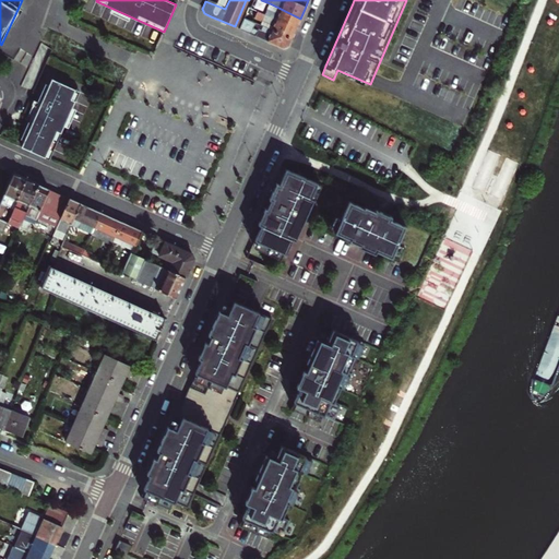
[(265,14),(296,28),(298,23),(300,19),(270,3),(266,10),(251,3),(249,7),(265,14)]
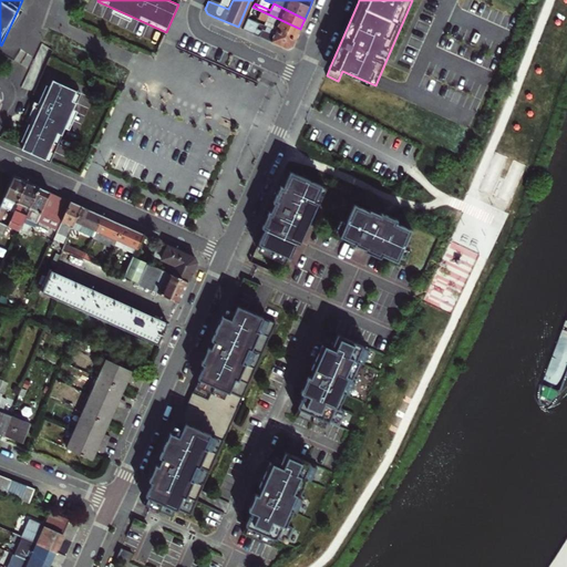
[(248,18),(264,26),(296,40),(298,34),(300,29),(269,14),(266,21),(258,18),(258,17),(250,12),(248,18)]
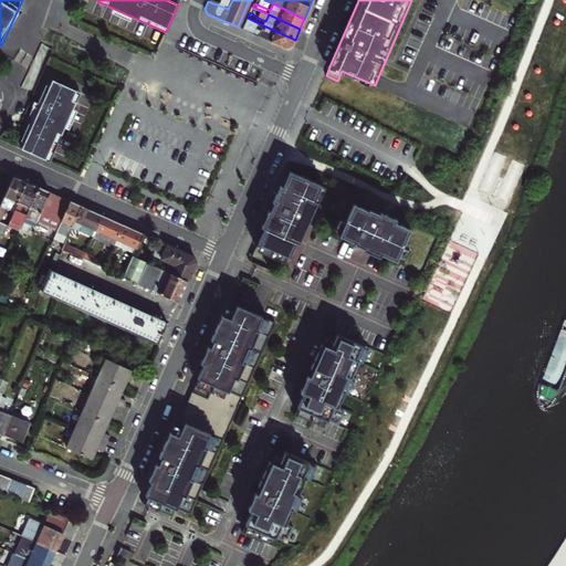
[(295,40),(263,25),(261,30),(245,23),(242,29),(286,49),(290,48),(292,46),(295,40)]
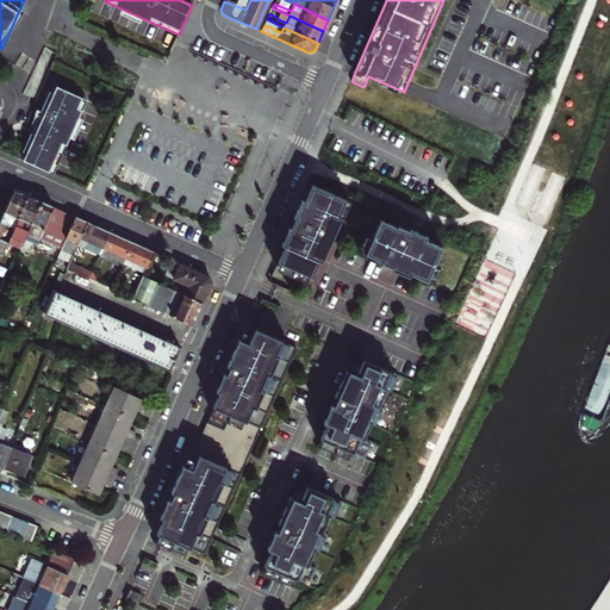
[(88,101),(58,87),(41,129),(25,162),(56,175),(88,101)]
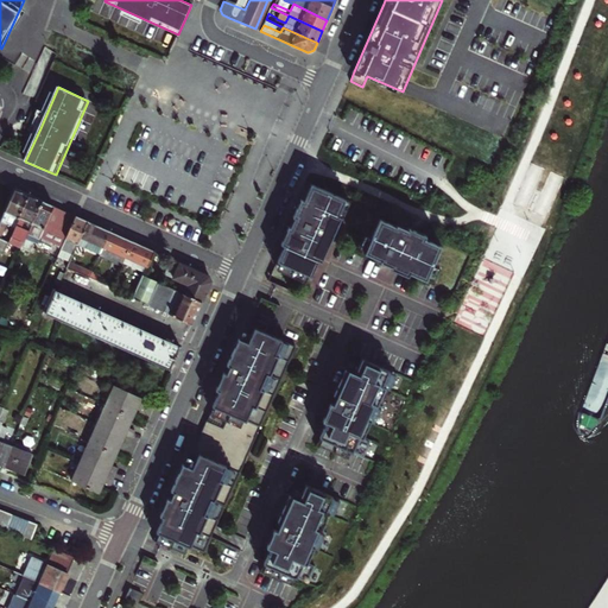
[(278,261),(311,277),(318,260),(322,263),(343,217),(340,215),(346,200),(311,184),(304,201),(297,217),(296,216),(291,228),(290,227),(282,245),(285,246),(278,261)]
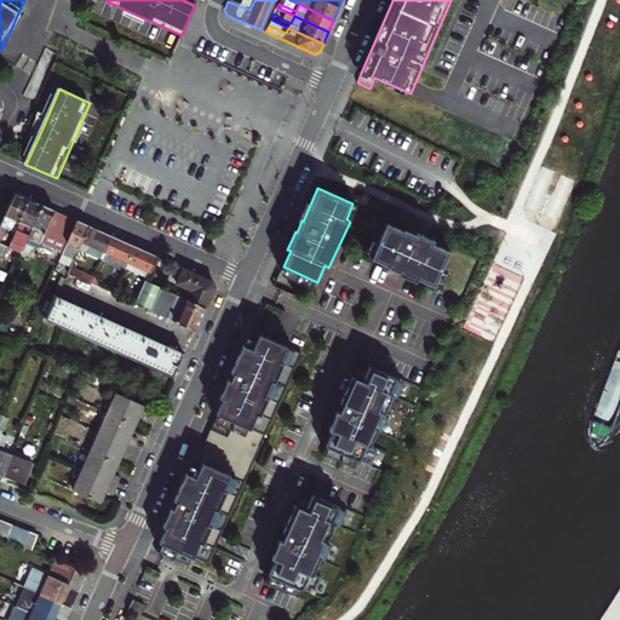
[(21,195),(13,191),(0,223),(0,239),(3,234),(11,237),(28,199),(21,195)]
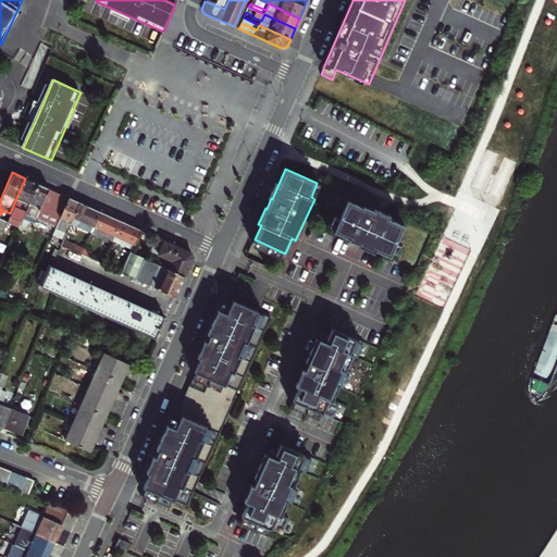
[(20,225),(38,184),(32,181),(25,178),(10,213),(15,215),(13,222),(20,225)]
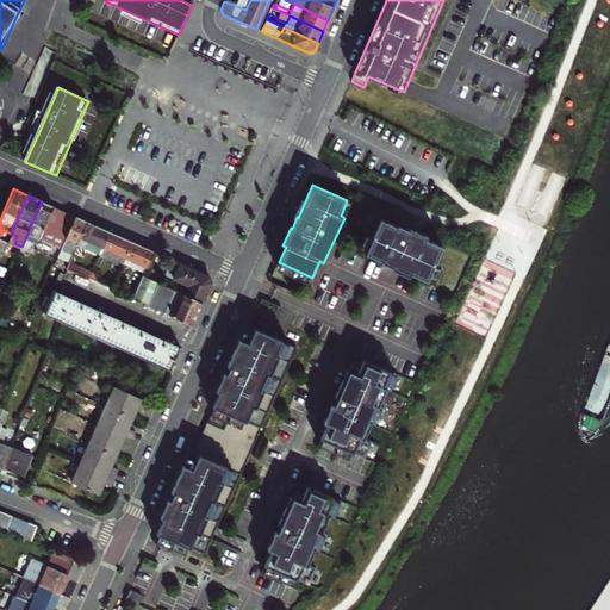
[(22,247),(22,248),(24,249),(26,250),(31,241),(37,243),(39,237),(61,247),(75,216),(50,205),(42,201),(22,247)]
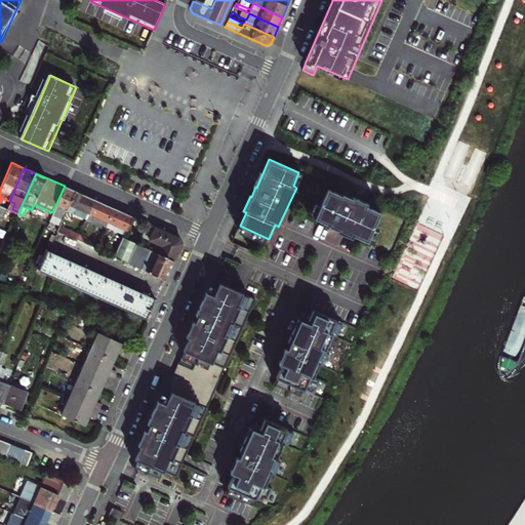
[(65,186),(51,214),(62,219),(66,210),(75,191),(69,188),(65,186)]
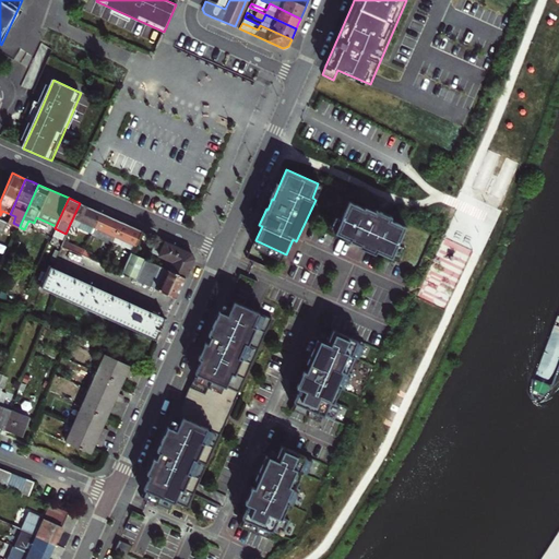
[(349,201),(335,234),(360,245),(360,247),(375,253),(376,251),(392,259),(407,226),(392,219),(393,216),(385,213),(376,209),(376,211),(366,206),(365,207),(349,201)]
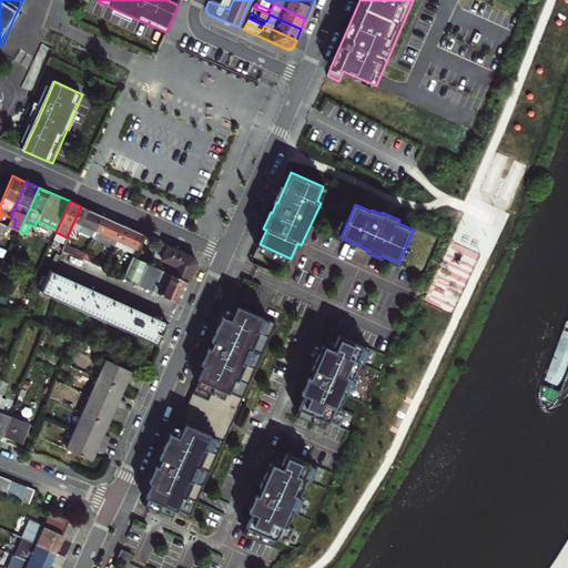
[(91,211),(81,206),(71,227),(93,239),(102,215),(91,211)]
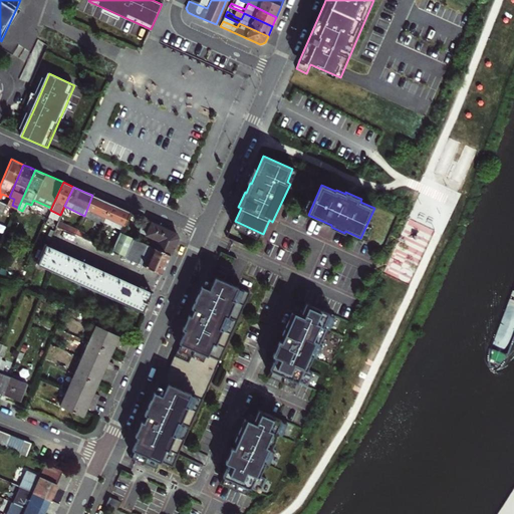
[(92,195),(84,216),(102,224),(103,222),(111,204),(100,199),(92,195)]
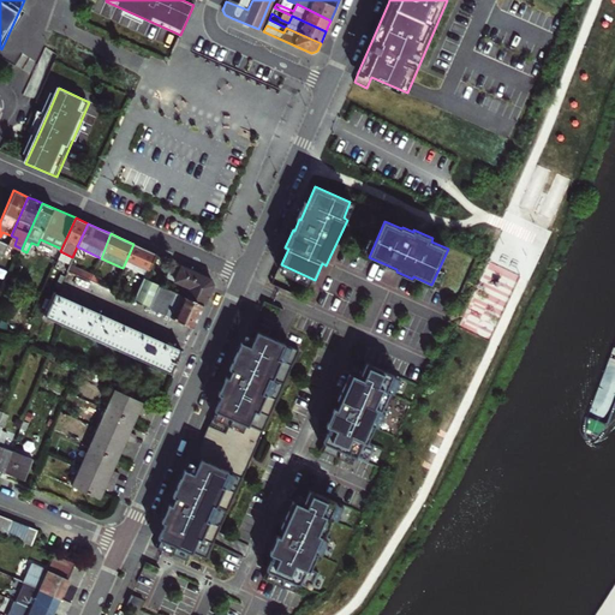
[(133,244),(124,266),(145,275),(148,269),(149,270),(155,254),(144,249),(133,244)]
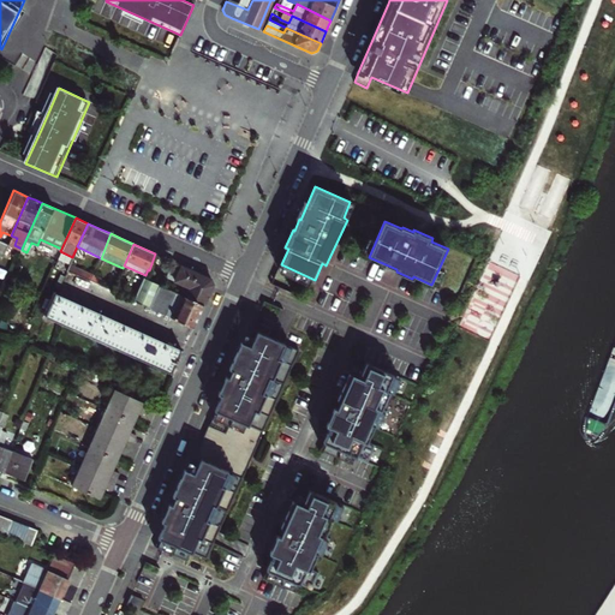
[(183,285),(178,294),(203,305),(213,285),(209,278),(193,272),(172,262),(165,278),(183,285)]
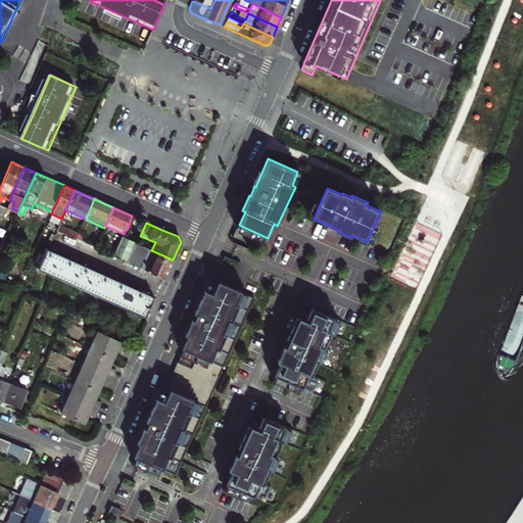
[(79,234),(58,225),(56,230),(77,240),(79,234)]
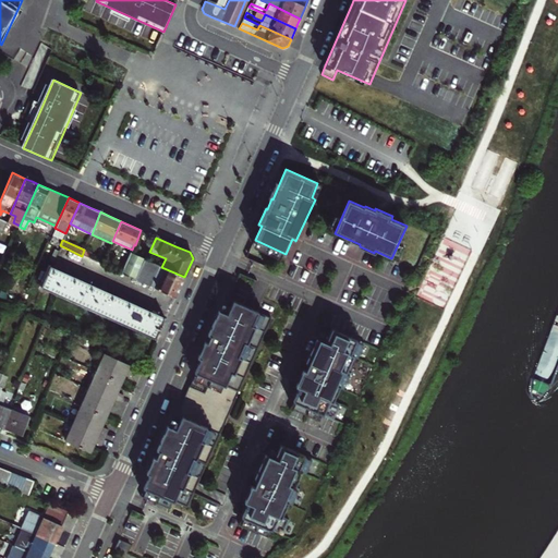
[(105,259),(84,250),(82,256),(102,265),(105,259)]
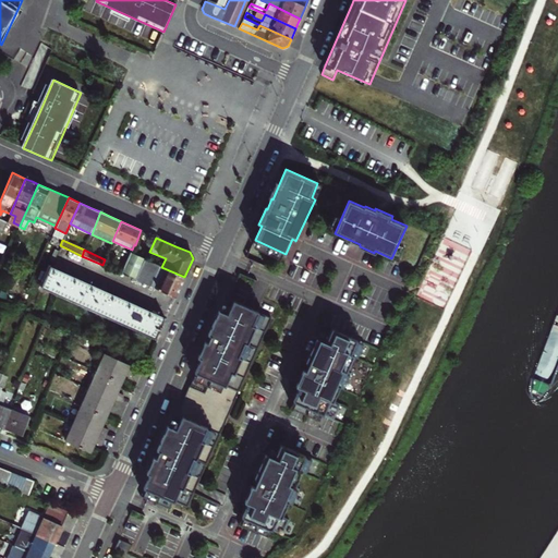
[(124,267),(121,273),(135,279),(137,274),(144,259),(130,253),(124,267)]
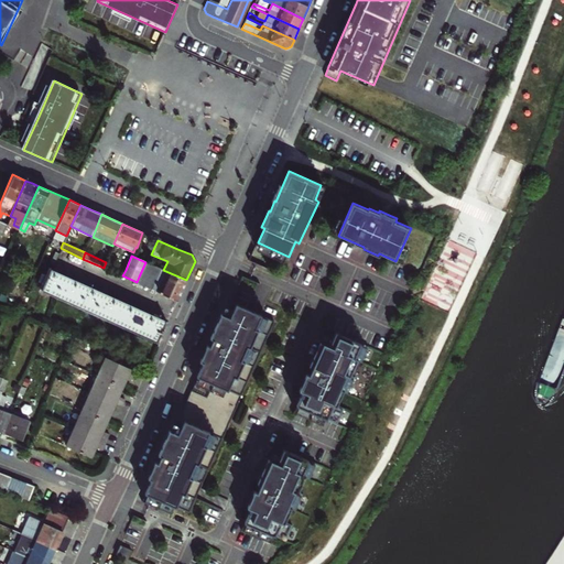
[(111,264),(108,270),(122,275),(126,270),(111,264)]
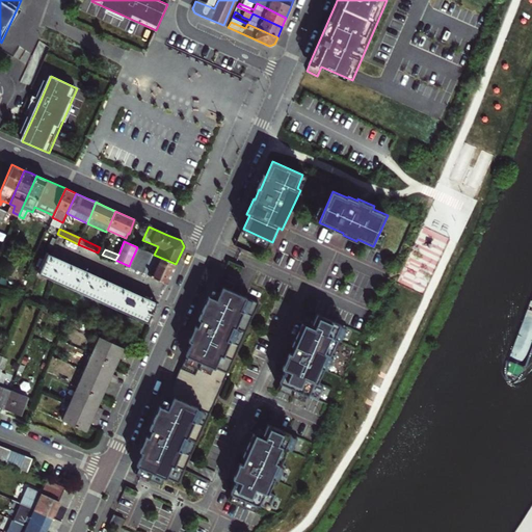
[(48,254),(38,273),(148,322),(152,314),(154,315),(156,312),(154,311),(157,302),(135,293),(128,290),(100,276),(92,273),(64,261),(58,258),(48,254)]
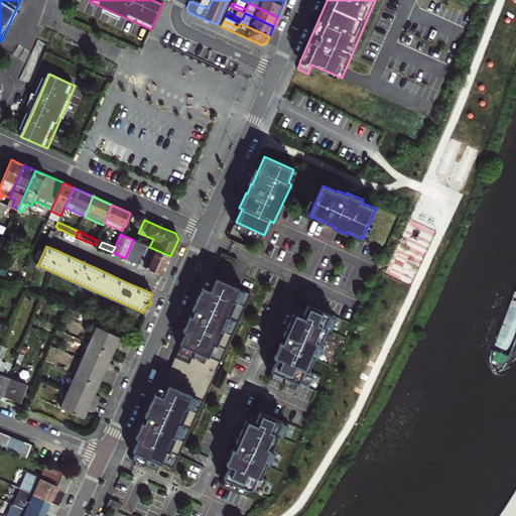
[(147,246),(139,264),(162,275),(166,266),(170,256),(149,247),(147,246)]
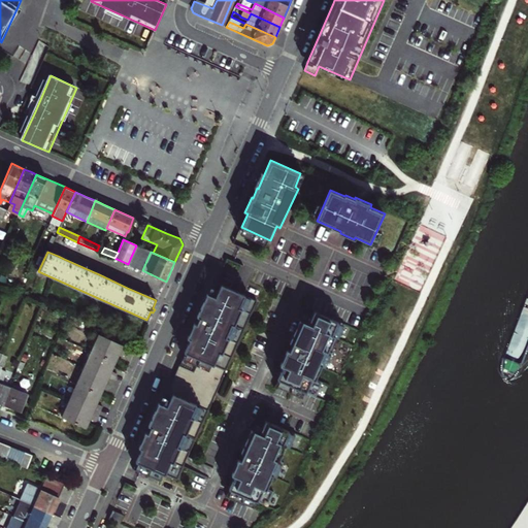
[(176,372),(218,390),(257,301),(216,283),(210,295),(207,294),(202,306),(197,317),(200,318),(197,324),(195,323),(188,338),(191,339),(176,372)]
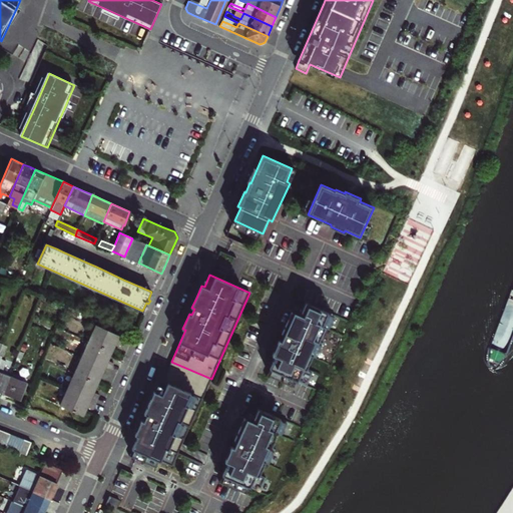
[(271,369),(308,386),(314,371),(308,368),(313,356),(317,358),(323,343),(320,342),(326,328),(329,330),(336,315),(306,302),(300,316),(292,313),(281,339),(273,355),(276,357),(271,369)]
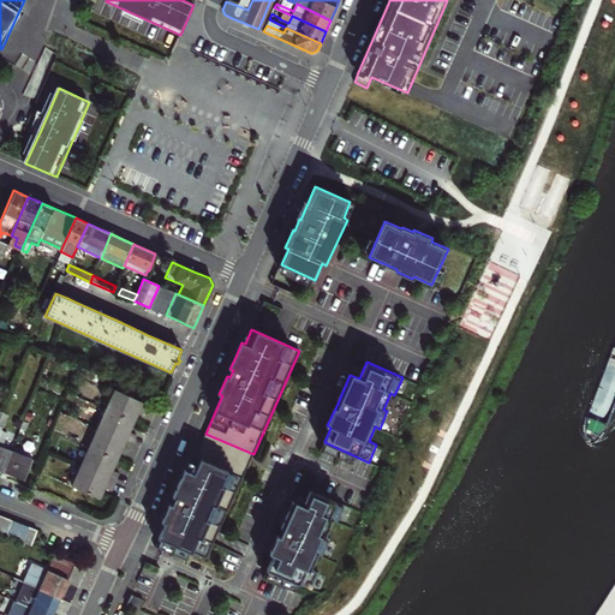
[(115,388),(106,408),(133,421),(136,417),(138,411),(145,415),(149,405),(115,388)]
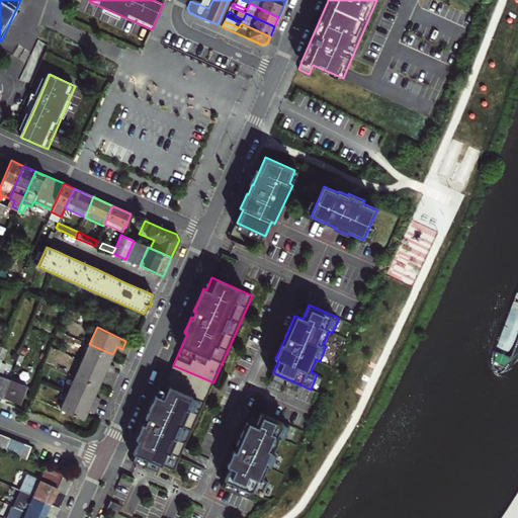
[(82,360),(111,373),(114,366),(108,363),(111,358),(112,354),(89,344),(82,360)]
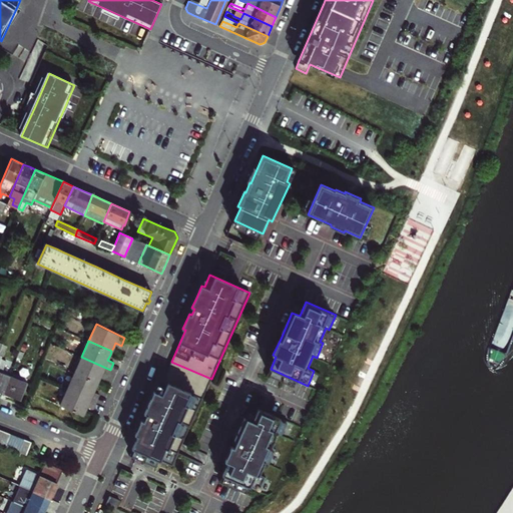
[(81,357),(74,373),(97,384),(100,378),(101,374),(107,377),(110,370),(81,357)]
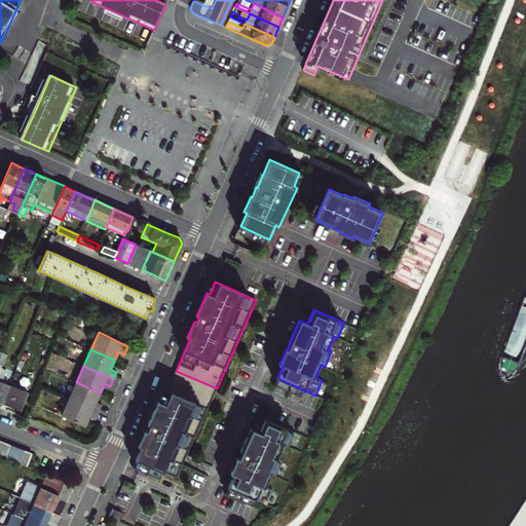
[(0,402),(3,404),(10,385),(2,382),(5,372),(0,370),(0,402)]
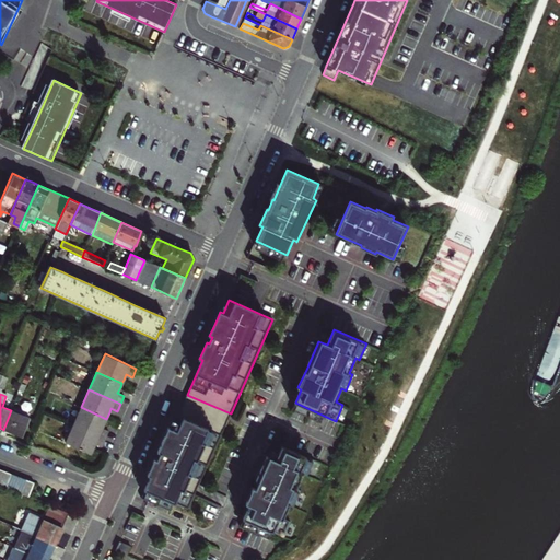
[(146,489),(188,509),(231,413),(187,395),(173,428),(168,427),(158,452),(161,453),(159,459),(154,458),(151,467),(148,475),(151,476),(146,489)]
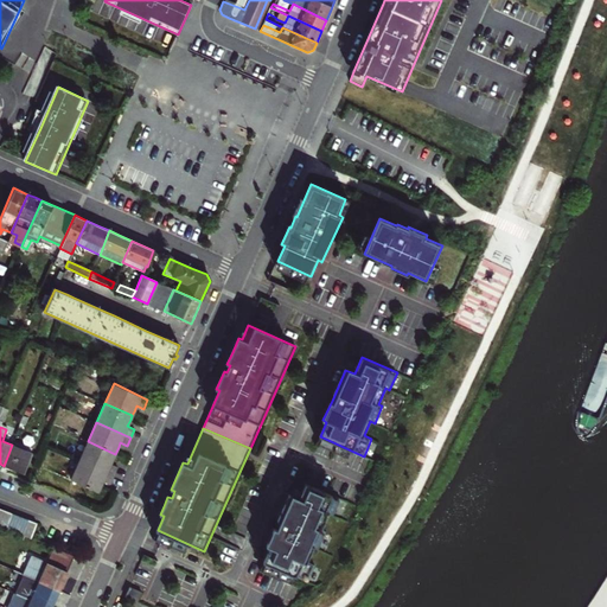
[(80,460),(114,475),(117,466),(110,464),(113,459),(115,454),(88,441),(80,460)]
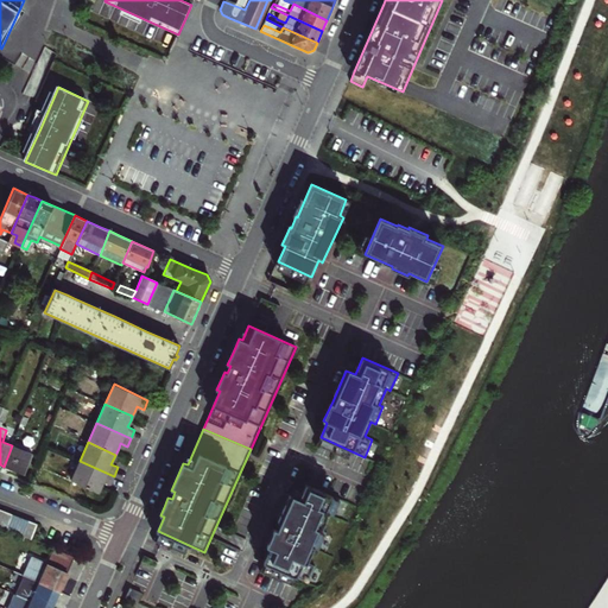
[(33,455),(12,445),(4,467),(13,470),(25,475),(33,455)]
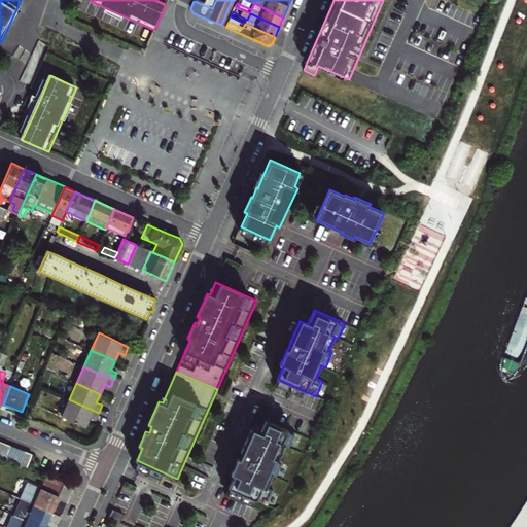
[(95,420),(99,413),(69,399),(62,416),(84,426),(88,421),(90,417),(95,420)]
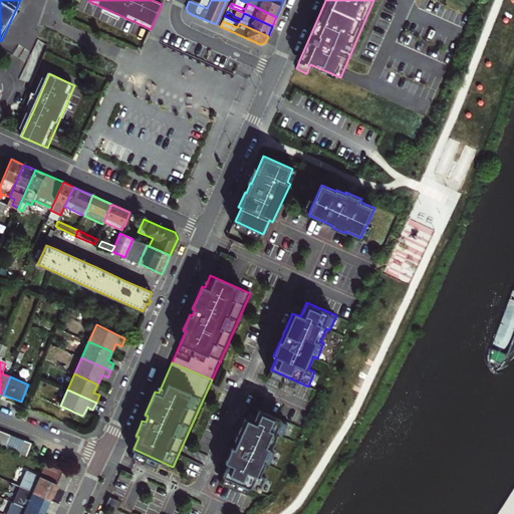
[(288,423),(258,409),(253,422),(245,419),(235,441),(238,443),(236,446),(235,449),(232,447),(226,462),(228,463),(223,476),(260,493),(266,479),(260,476),(266,463),(269,465),(276,450),(272,449),(278,435),(282,437),(288,423)]
